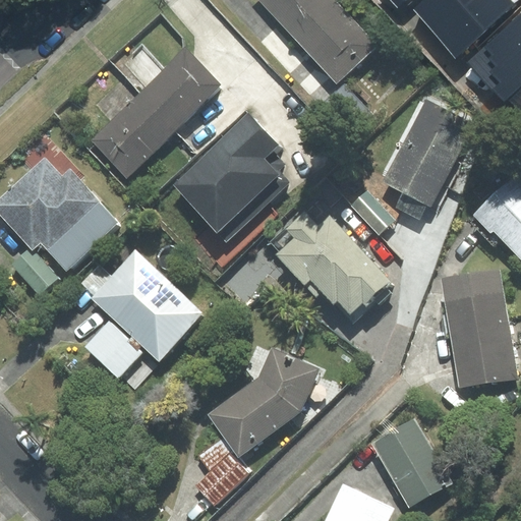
[(334,0),(259,0),(294,38),(335,0),(334,0)]
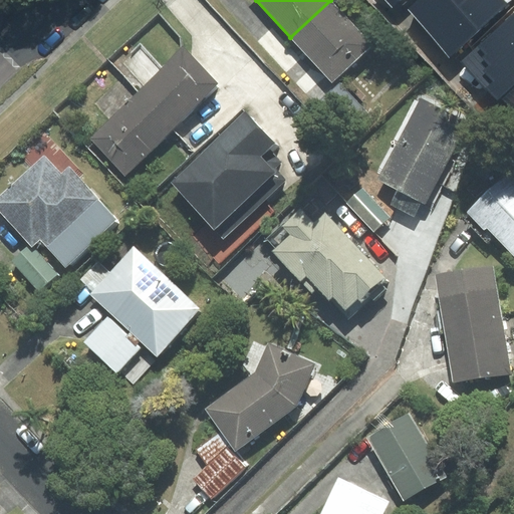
[(330,0),(290,37),(332,82),(372,45),(330,0)]
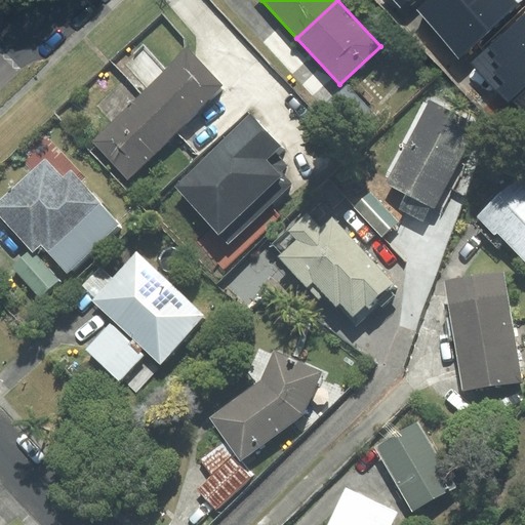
[(423,0),(416,7),(460,54),(516,5),(511,0),(423,0)]
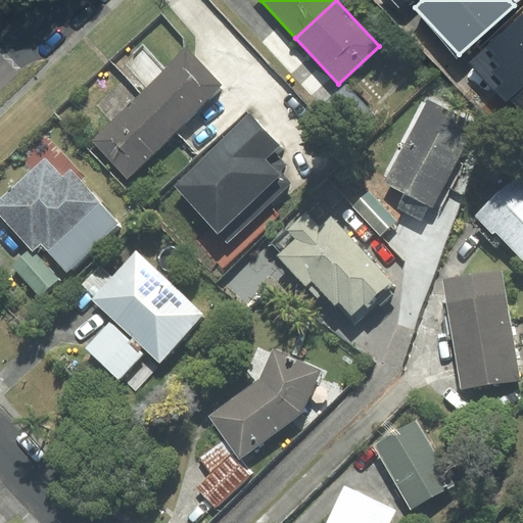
[(522,13),(472,61),(522,114),(522,112),(522,13)]
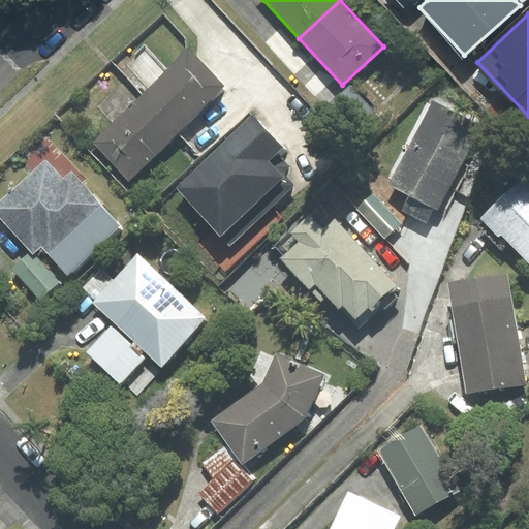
[(143,96),(179,132),(225,88),(189,51),(143,96)]
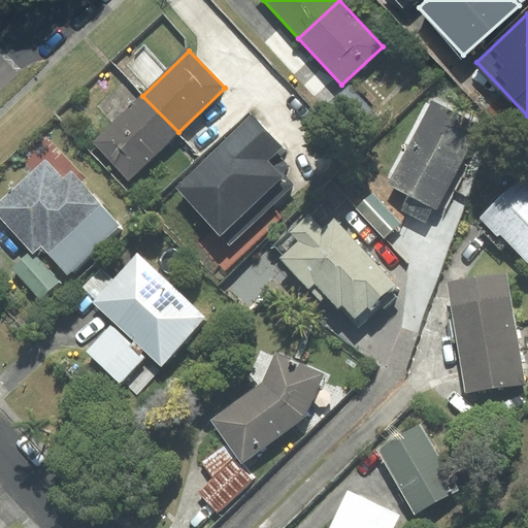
[(374,111),(350,86),(325,110),(350,135),(374,111)]
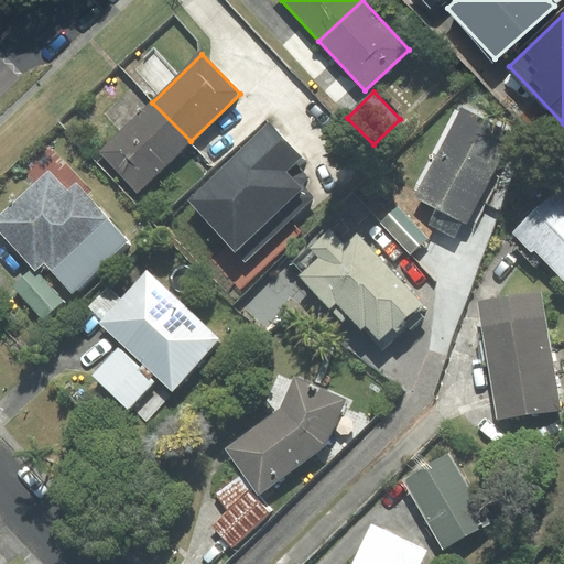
[(191,141),(152,102),(99,152),(138,193),(191,141)]
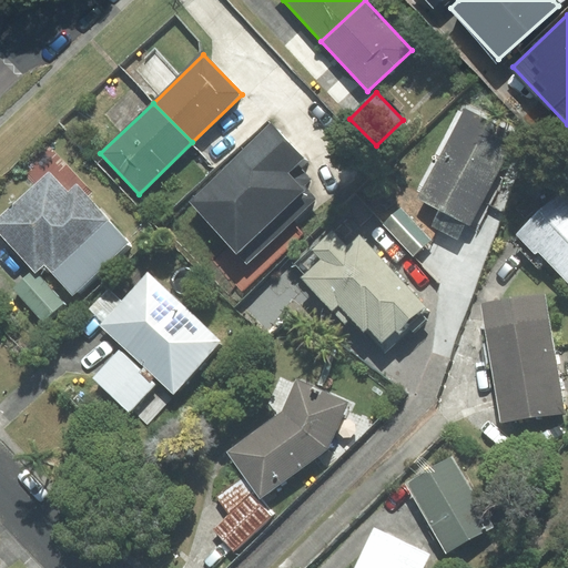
[(497,175),(517,137),(465,110),(419,198),(442,209),(433,225),(457,239),(465,223),(477,230),(504,178),(497,175)]
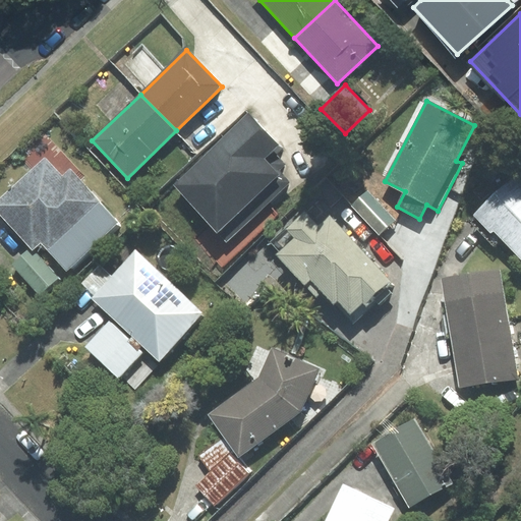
[(226,242),(290,183),(279,171),(286,165),(277,155),(282,150),(248,113),(171,184),(226,242)]
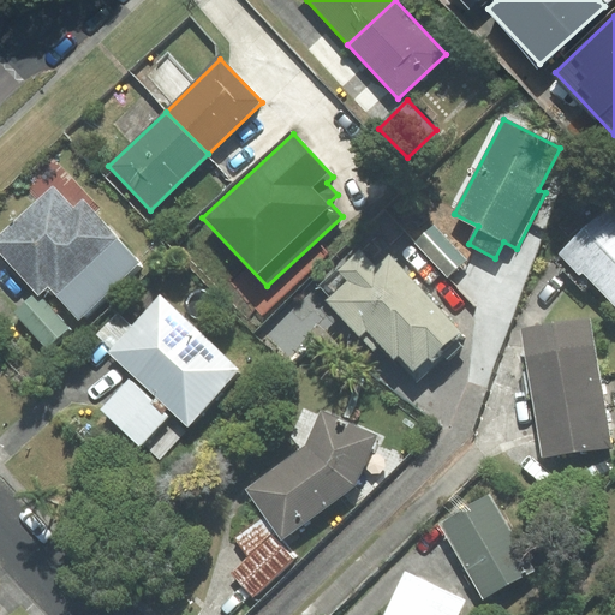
[(0,254),(39,296),(48,287),(78,320),(138,264),(93,214),(100,208),(54,160),(28,184),(40,197),(0,233),(0,254)]
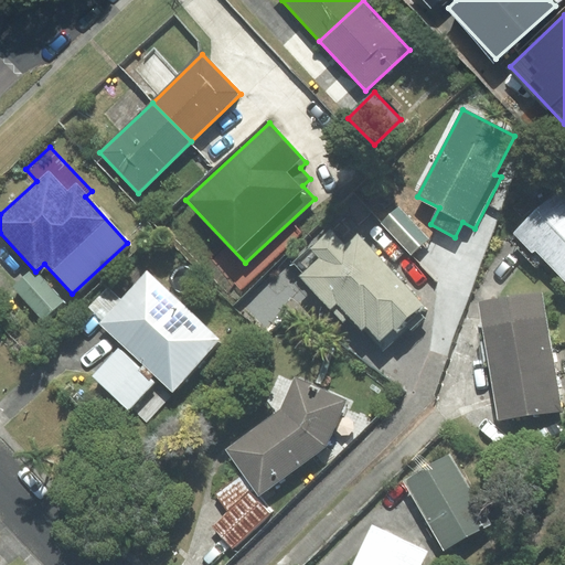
[(536,266),(546,256),(564,276),(564,195),(560,191),(510,238),(536,266)]
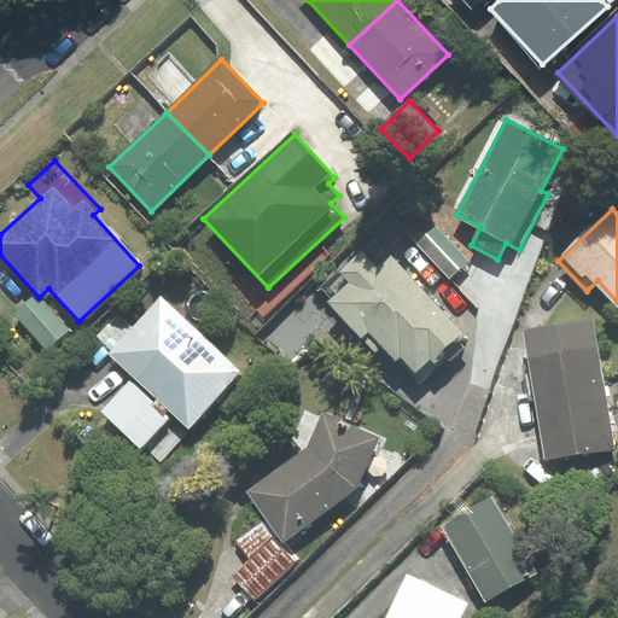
[(436,227),(418,243),(449,277),(467,261),(436,227)]
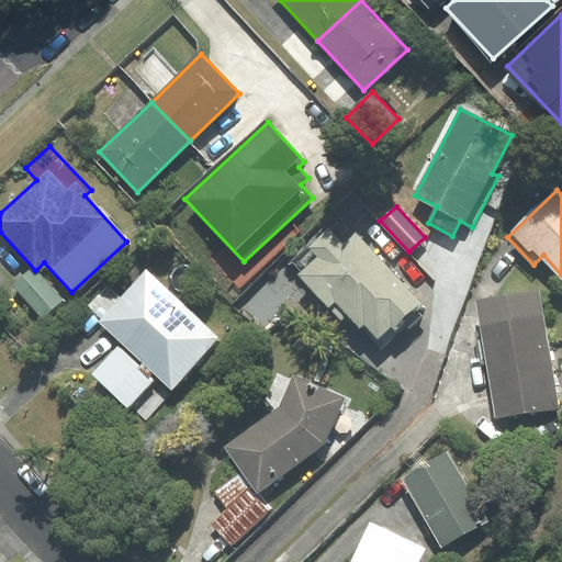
[(341,319),(347,314),(359,327),(363,324),(378,339),(392,326),(393,328),(419,304),(356,234),(343,245),(328,229),(310,247),(318,258),(301,274),(341,319)]
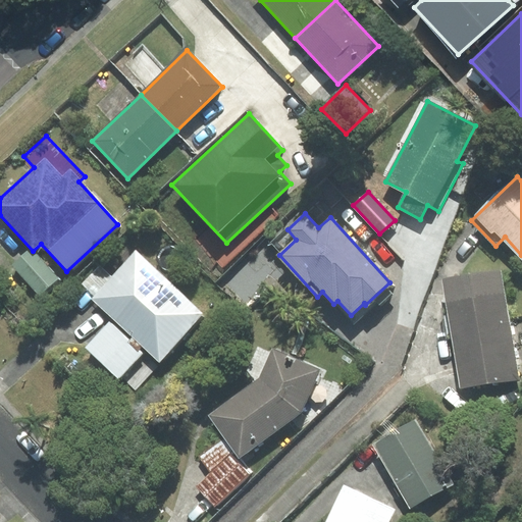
[(90,299),(111,319),(85,348),(119,378),(147,349),(160,361),(204,313),(136,250),(90,299)]
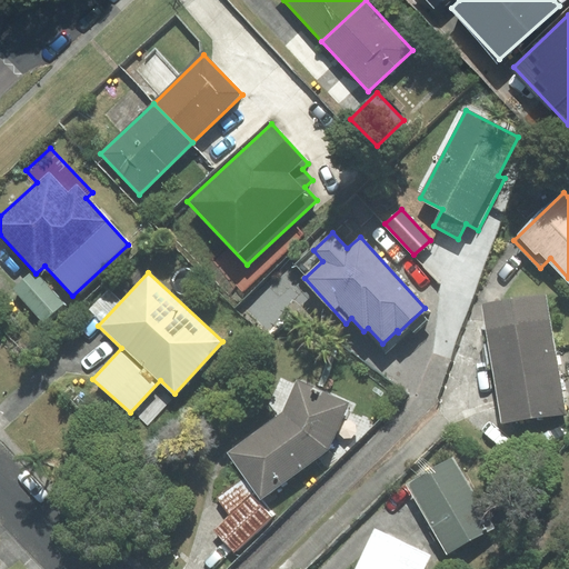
[(38,275),(18,292),(46,325),(66,307),(38,275)]
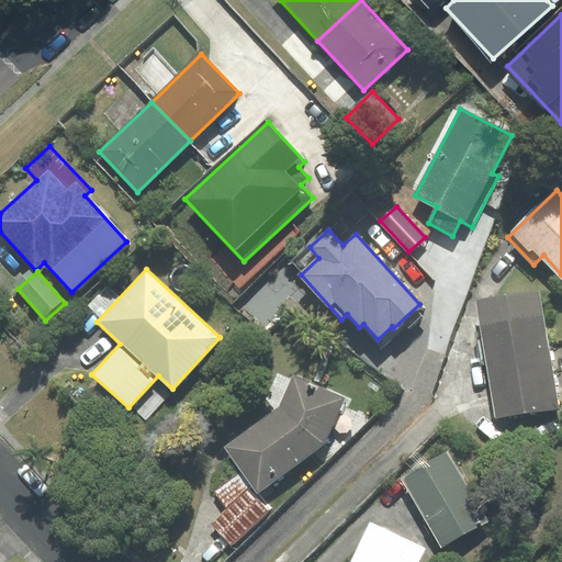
[(538,292),(478,302),(496,417),(557,407),(538,292)]
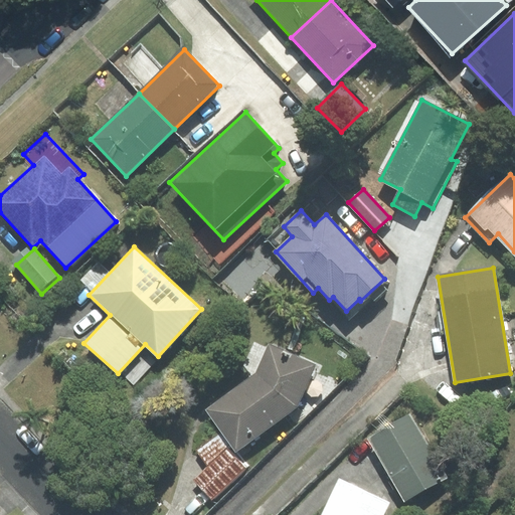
[(256,374),(206,409),(236,451),(297,406),(315,365),(269,345),(256,374)]
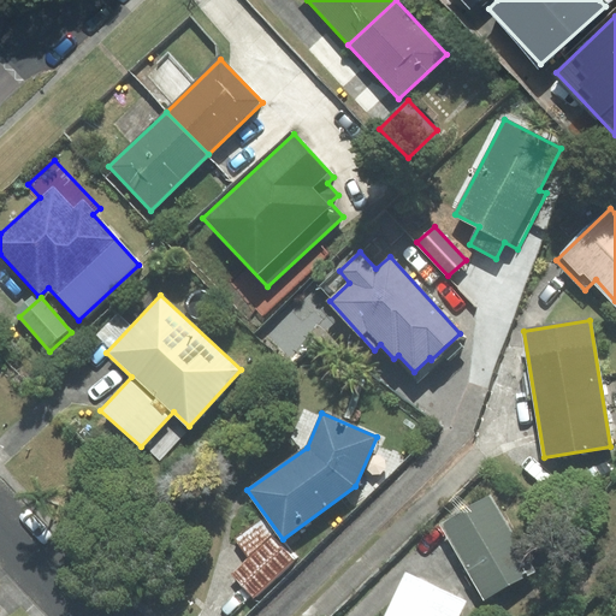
[(489,496),(440,525),(484,599),(533,570),(489,496)]
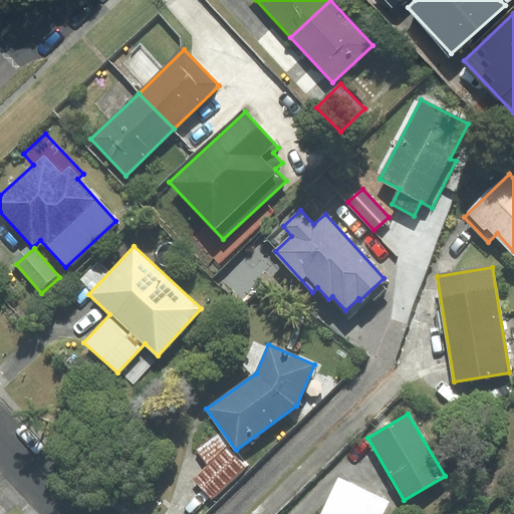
[(211,498),(246,468),(216,435),(198,450),(210,464),(194,478),(211,498)]
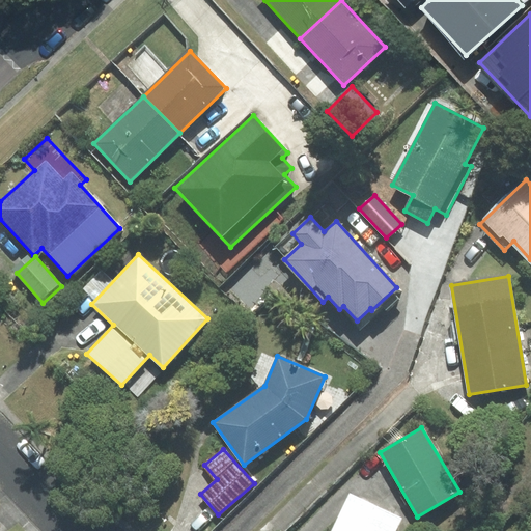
[(395,530),(401,519),(350,493),(331,530),(395,530)]
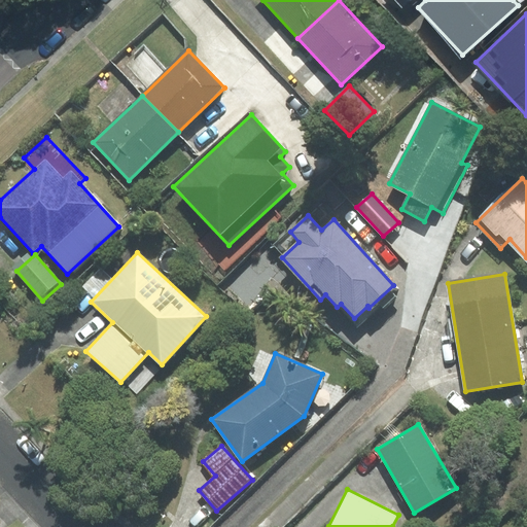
All buildings are outlined.
